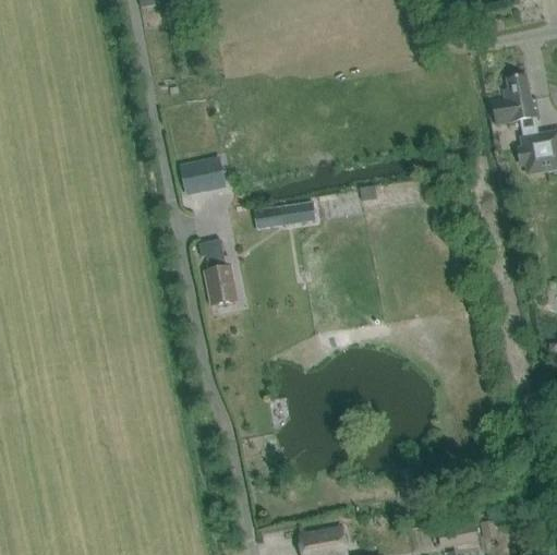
[(529,98),(524,74),(505,77),(507,88),(501,89),(503,98),(491,100),(495,124),(520,120),(523,136),(520,137),(527,173),(556,167),(556,130),(536,134),(533,117),(537,116),(534,97),(529,98)]
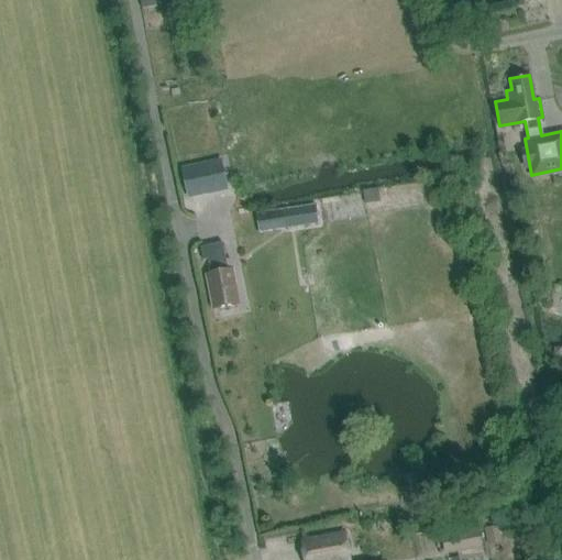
[(226,184),(220,157),(182,166),(187,191),(226,184)]
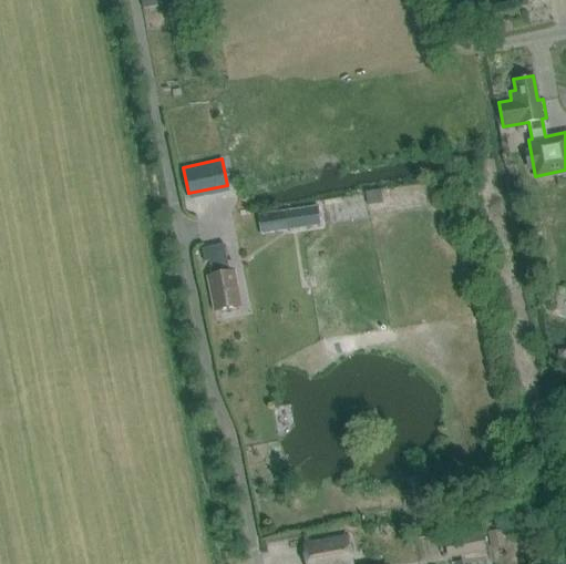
[(320,224),(317,204),(283,208),(286,228),(320,224)]
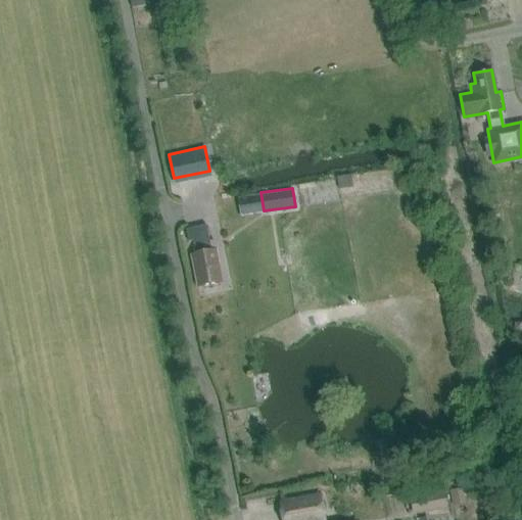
[(210,248),(205,222),(184,227),(186,239),(190,238),(193,251),(189,252),(192,272),(196,271),(199,285),(218,281),(215,268),(218,267),(215,247),(210,248)]
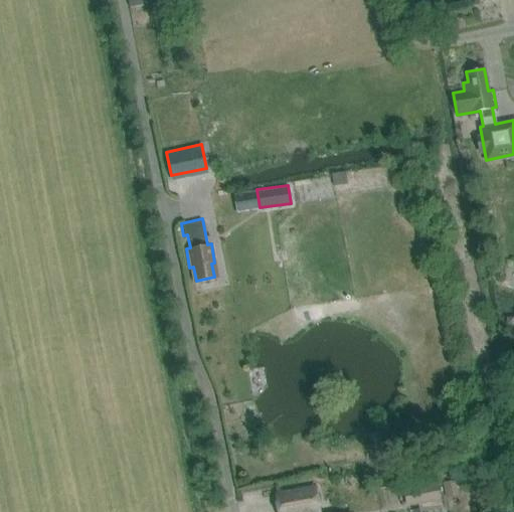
[(458,494),(455,478),(442,481),(445,496),(458,494)]
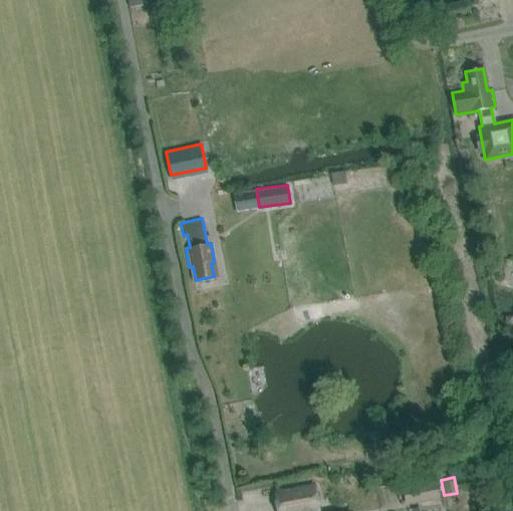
[(440,498),(437,480),(403,486),(406,504),(417,502),(418,509),(441,505),(439,498),(440,498)]
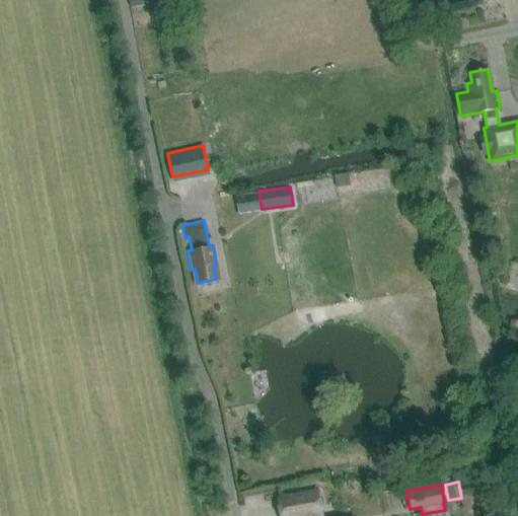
[(318,489),(277,496),(280,515),(319,515),(322,515),(318,489)]
